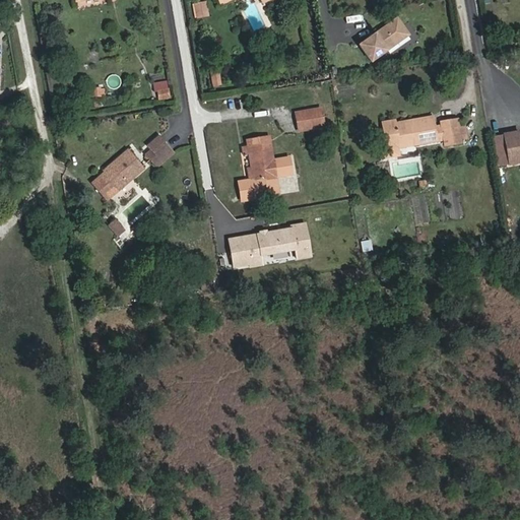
[(208,16),(205,2),(195,4),(197,18),(208,16)]
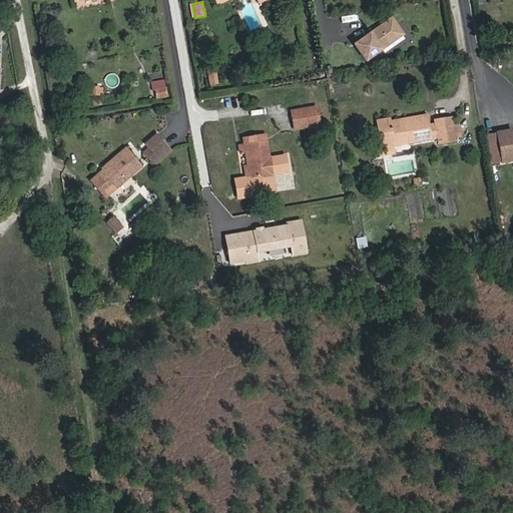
[(366,61),(403,34),(392,18),(354,45),(366,61)]
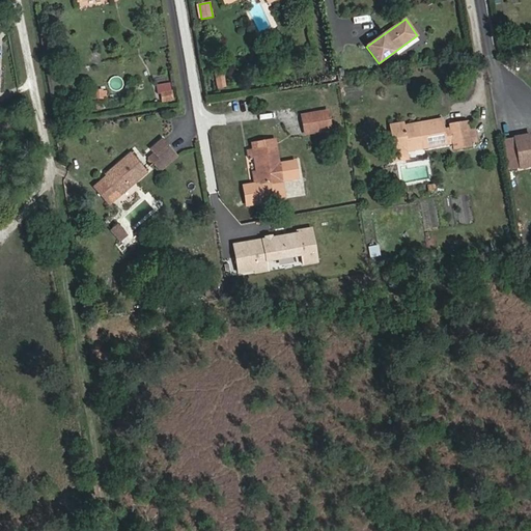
[(222,68),(213,71),(215,88),(224,87),(222,68)]
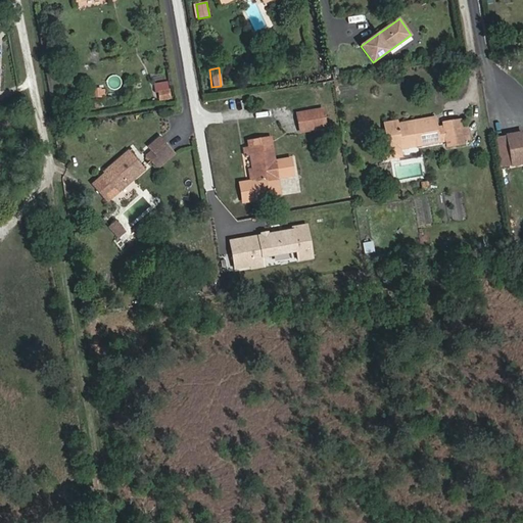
[(358,85),(337,85),(337,94),(358,94),(358,85)]
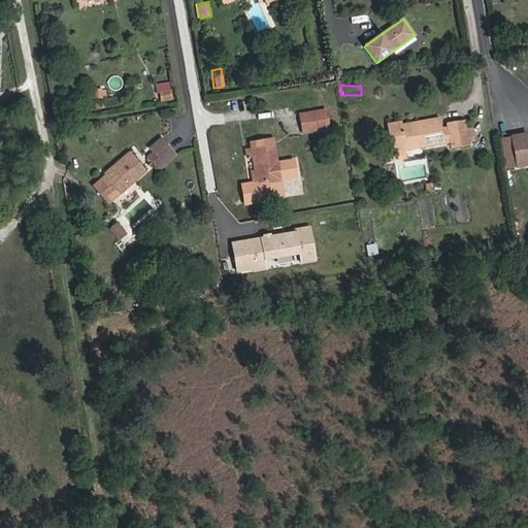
[(90,89),(91,98),(106,98),(106,89),(90,89)]
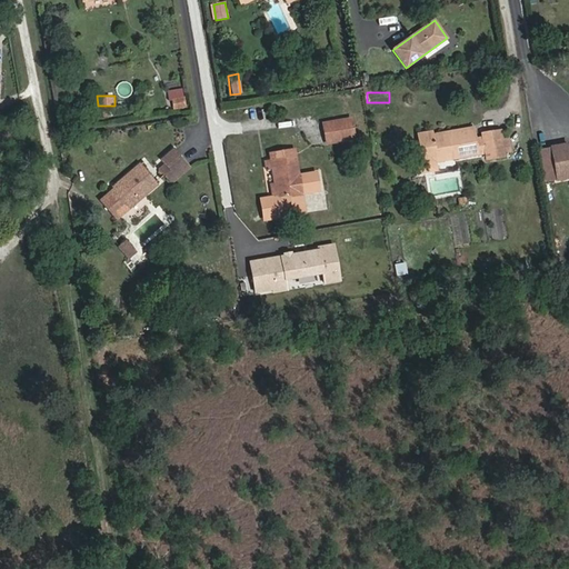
[(186,107),(183,98),(172,100),(175,109),(186,107)]
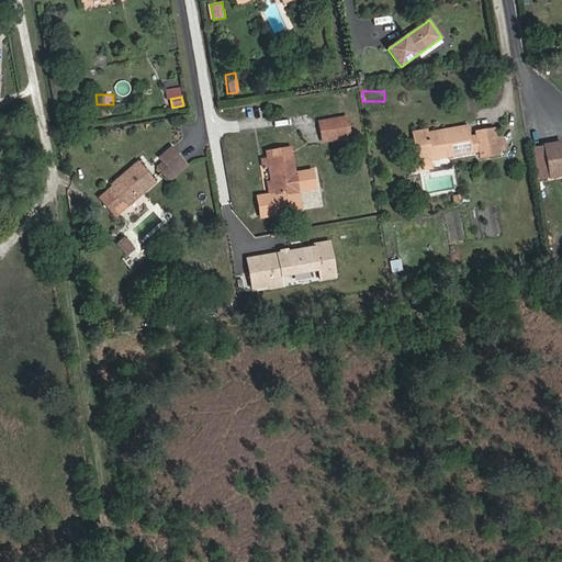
[(350,137),(347,117),(319,122),(324,142),(350,137)]
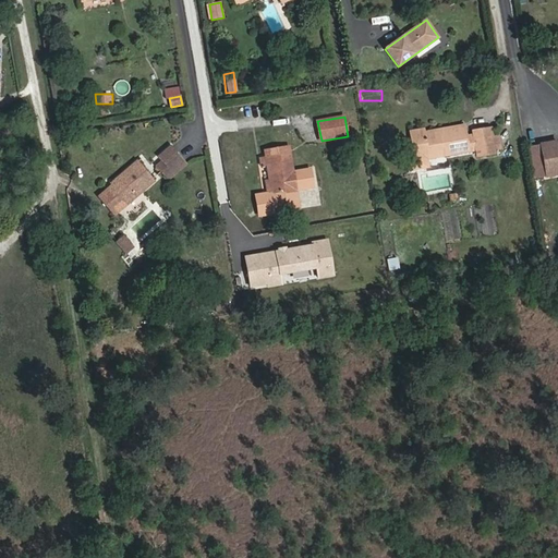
[(493,137),(490,129),(473,131),(473,134),(465,135),(464,125),(424,132),(423,130),(410,132),(413,150),(404,152),(407,171),(429,167),(427,159),(476,150),(477,156),(495,153),(495,150),(493,137)]
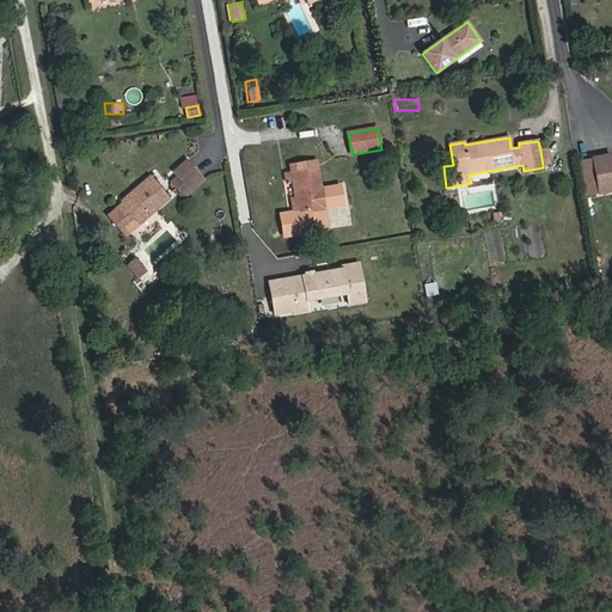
[(611,159),(611,154),(593,158),(593,159),(599,193),(599,194),(611,191),(611,159)]
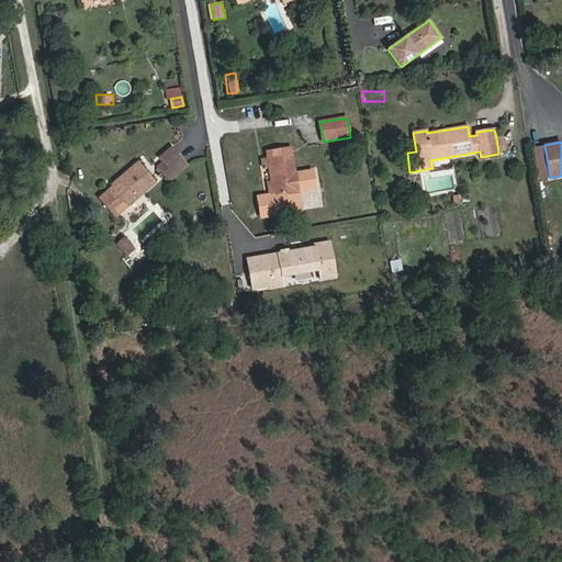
[(550,177),(544,146),(530,149),(535,180),(550,177)]
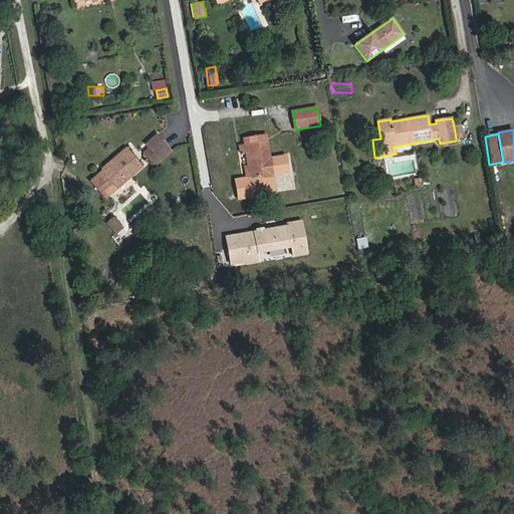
[(155,166),(172,152),(157,135),(147,145),(150,149),(144,153),(155,166)]
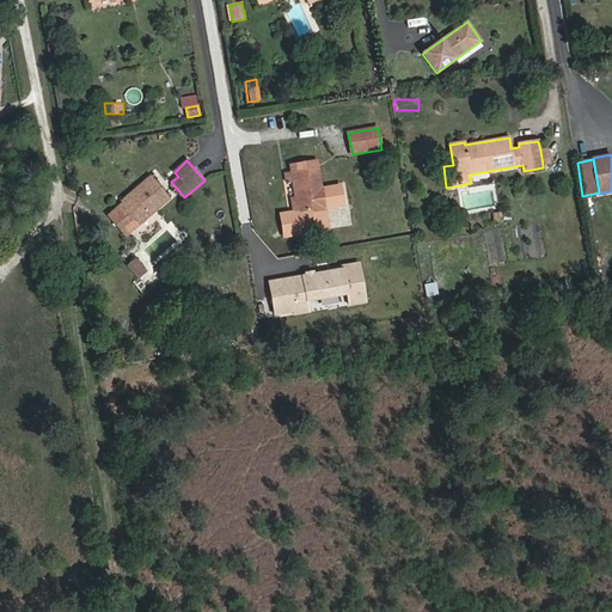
[(324,208),(318,169),(286,173),(287,183),(294,182),(297,196),(299,213),(324,208)]
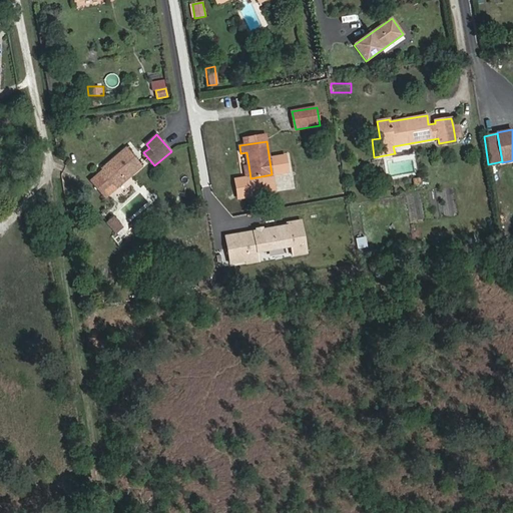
[(105,198),(142,166),(126,147),(101,168),(103,170),(91,180),(105,198)]
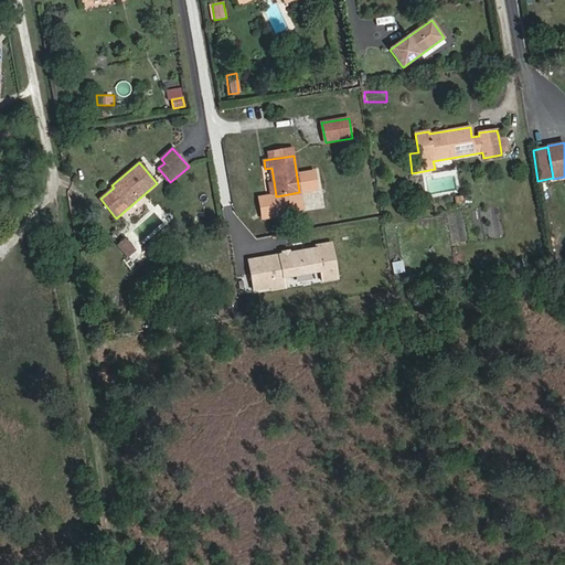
[(273,204),(300,200),(299,192),(276,196),(274,181),(269,182),(273,204)]
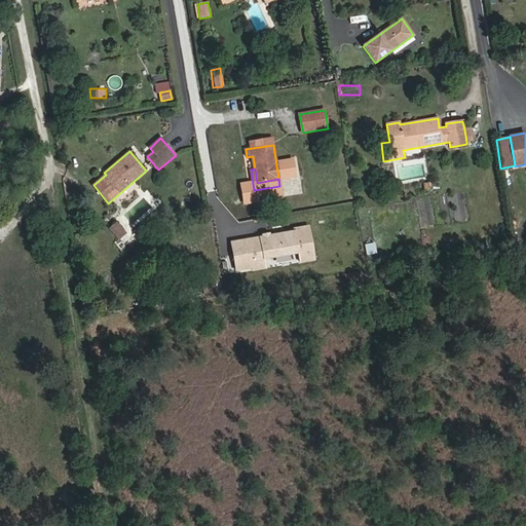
[(125,234),(116,223),(109,228),(119,239),(125,234)]
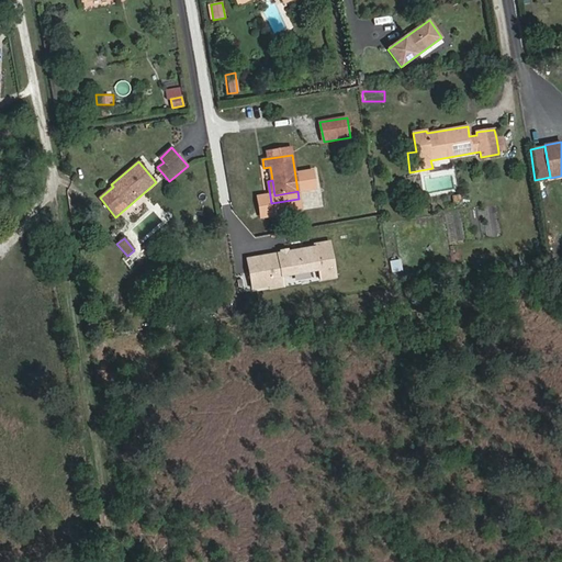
[(400,259),(389,260),(389,272),(400,271),(400,259)]
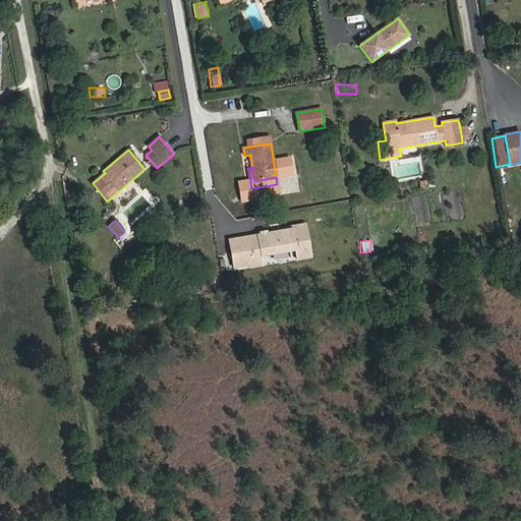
[(213,286),(212,278),(204,279),(205,287),(213,286)]
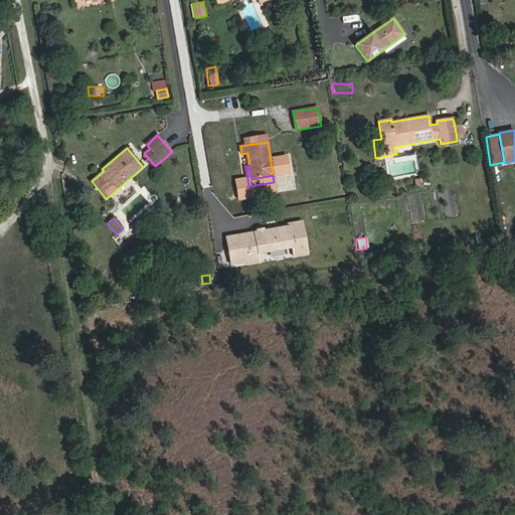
[(211,286),(210,283),(202,284),(201,276),(198,276),(200,288),(211,286)]
